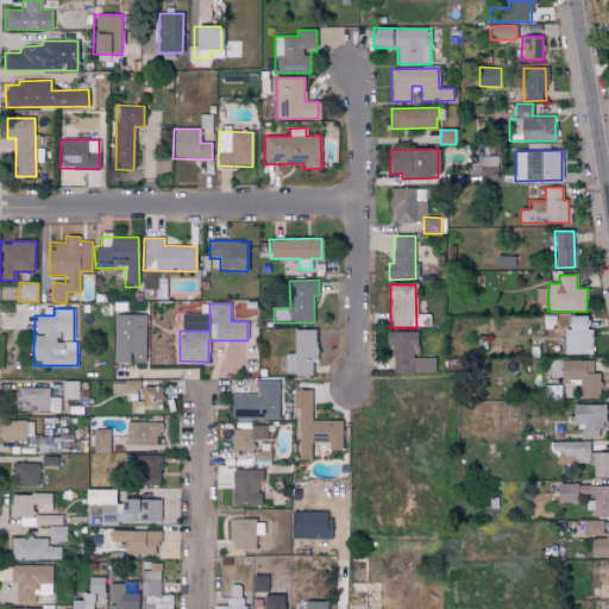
[(145,363),(145,314),(113,314),(113,363),(145,363)]
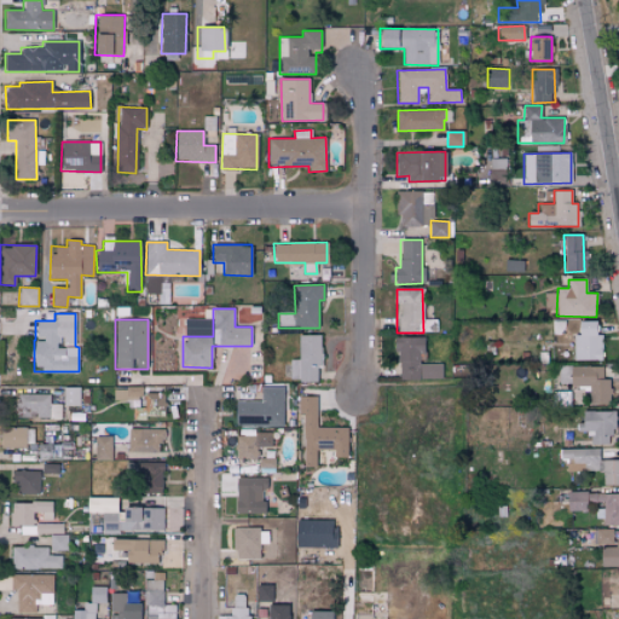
[(601,360),(601,335),(595,335),(595,322),(576,322),(574,360),(601,360)]
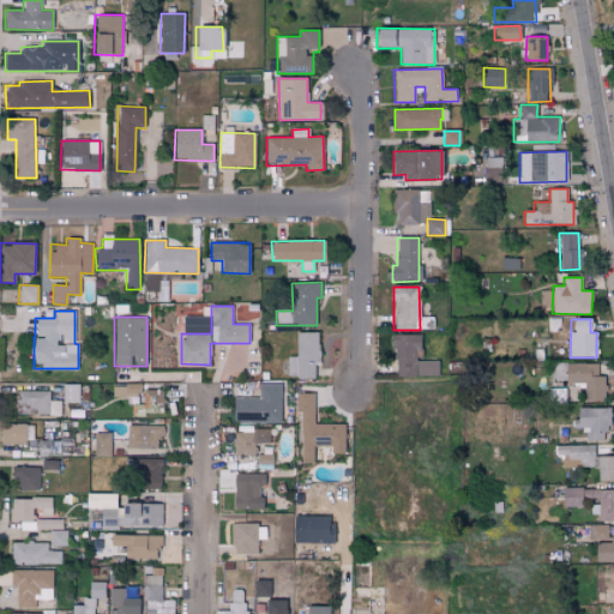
[(317,378),(317,332),(296,332),(296,356),(287,356),(287,378),(317,378)]
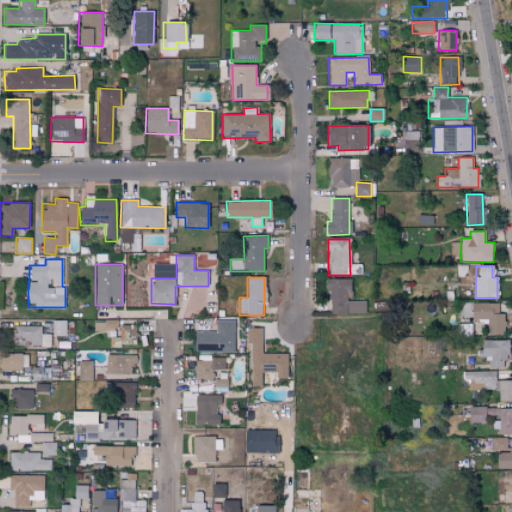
[(351,279),(329,279),(329,314),(366,314),(366,300),(351,300),(351,279)]
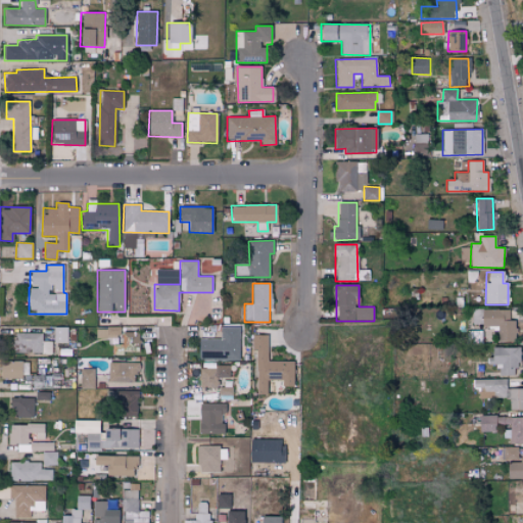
[(510,311),(482,310),(482,327),(498,327),(497,341),(515,342),(515,321),(510,321),(510,311)]
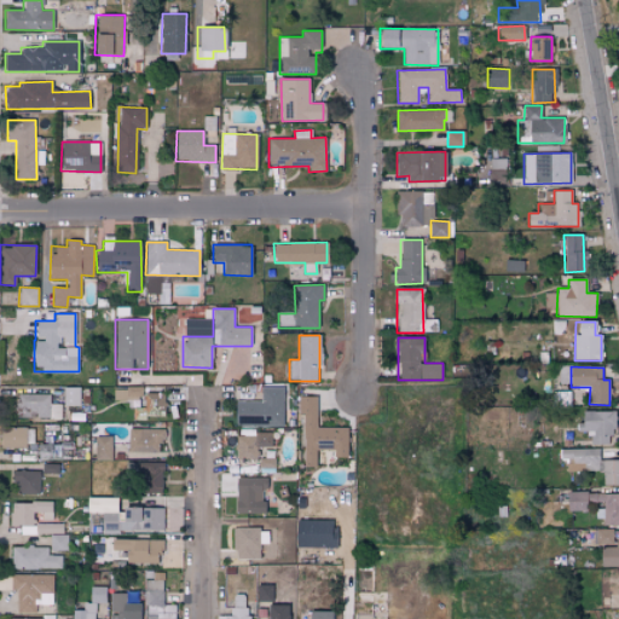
[(63,405),(81,405),(81,387),(63,387),(63,405)]
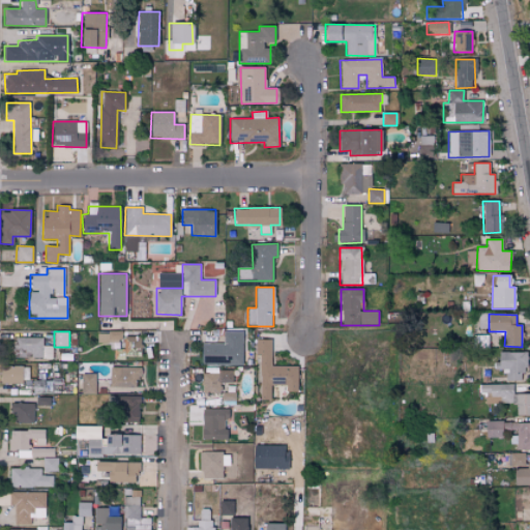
[(96,332),(97,342),(121,342),(121,331),(96,332)]
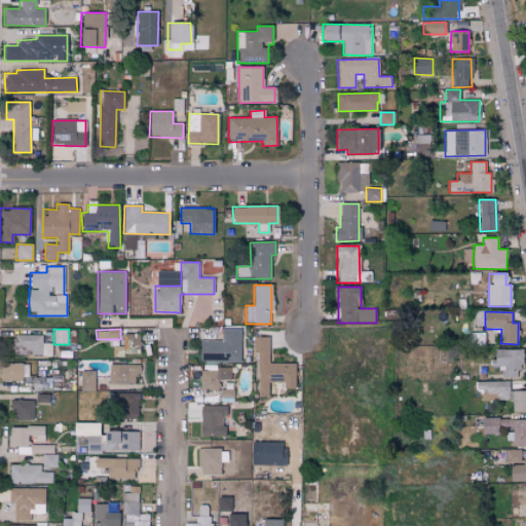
[(199,341),(199,362),(240,363),(241,330),(222,329),(222,341),(199,341)]
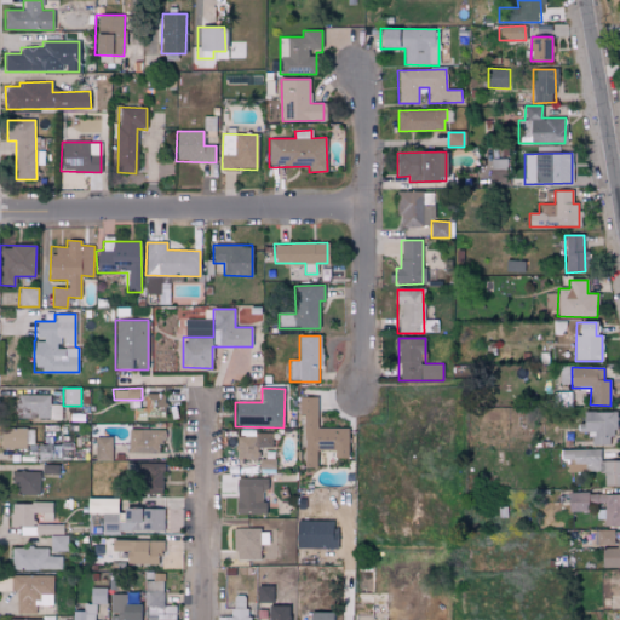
[(144,408),(133,409),(133,420),(164,419),(164,394),(144,394),(144,408)]
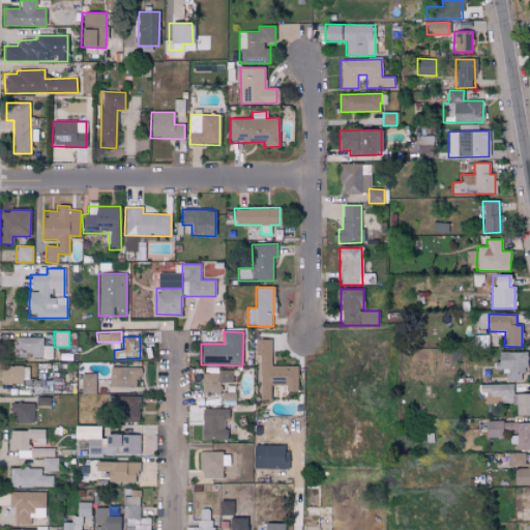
[(42,337),(15,337),(15,357),(29,357),(53,357),(52,346),(42,346),(42,337)]
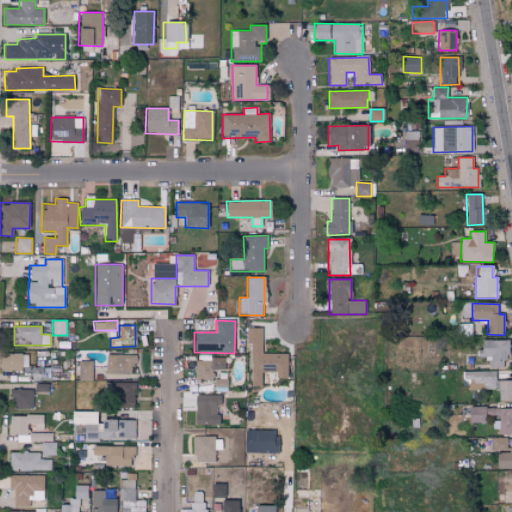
[(287,354),(261,354),(261,328),(247,328),(247,343),(252,343),(252,386),(261,386),(261,373),(277,373),(277,379),(287,379),(287,354)]
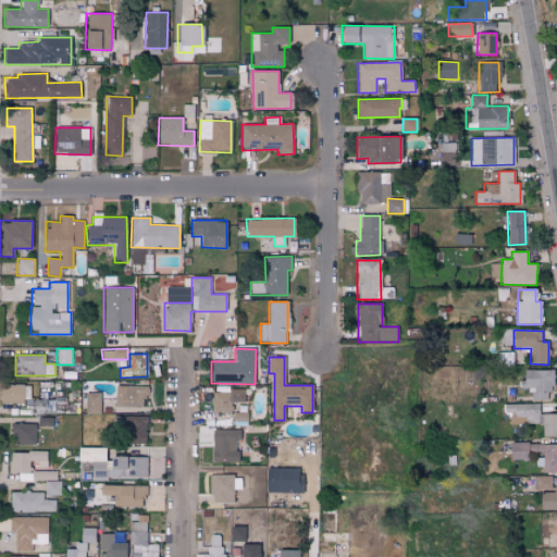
[(0,401),(31,401),(29,384),(0,384),(0,401)]
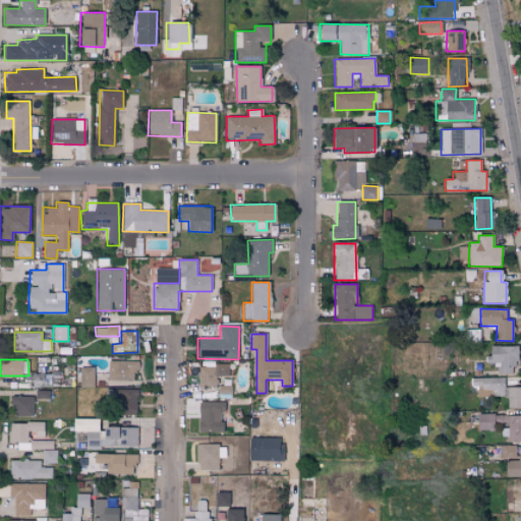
[(139,361),(108,360),(107,381),(138,382),(139,361)]
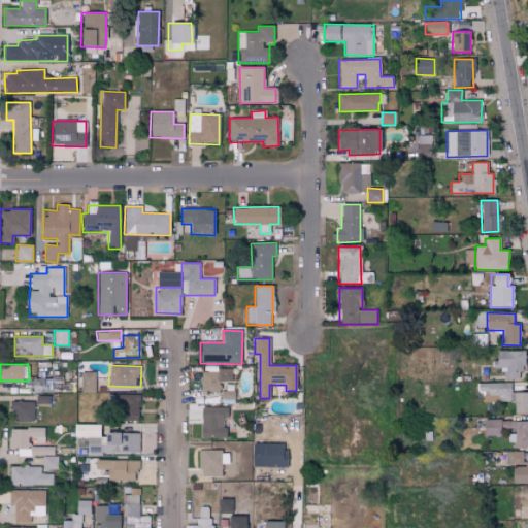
[(231,369),(201,370),(202,392),(220,392),(220,382),(232,382),(231,369)]
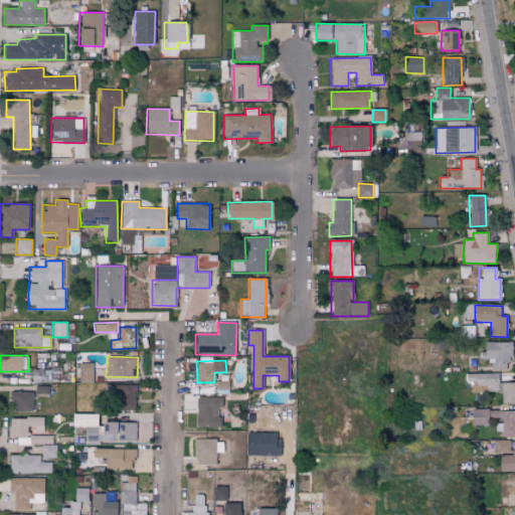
[(92,363),(78,364),(79,382),(93,382),(92,363)]
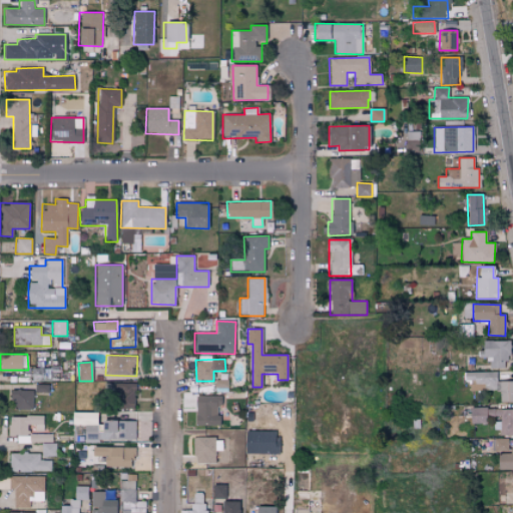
[(497,372),(465,373),(465,381),(472,381),(472,390),(500,389),(500,402),(512,401),(512,381),(497,382),(497,372)]
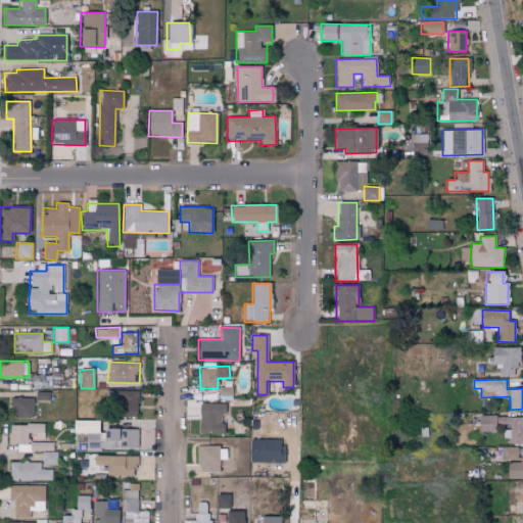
[(136,390),(106,391),(107,417),(137,417),(136,390)]
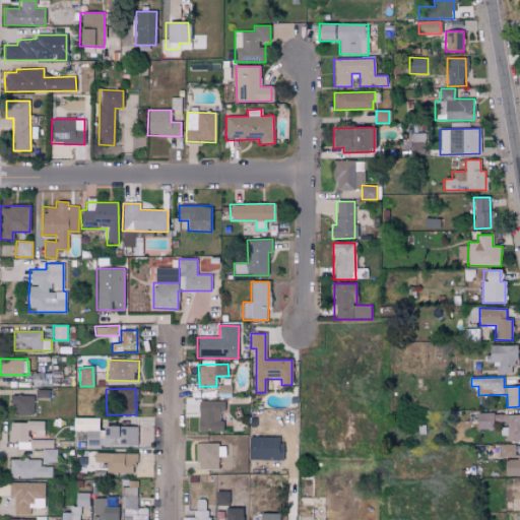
[(33,396),(10,395),(10,414),(33,414),(33,396)]
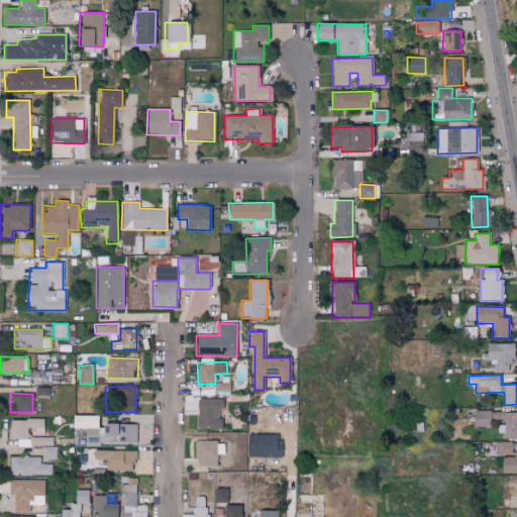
[(197,429),(221,429),(220,399),(197,399),(197,429)]
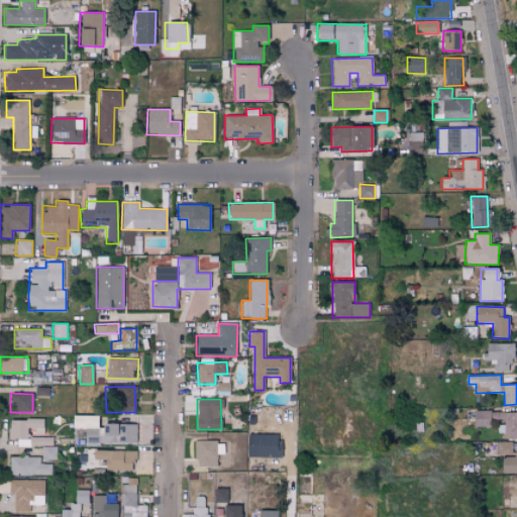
[(489,411),(474,410),(473,426),(489,427),(489,411)]
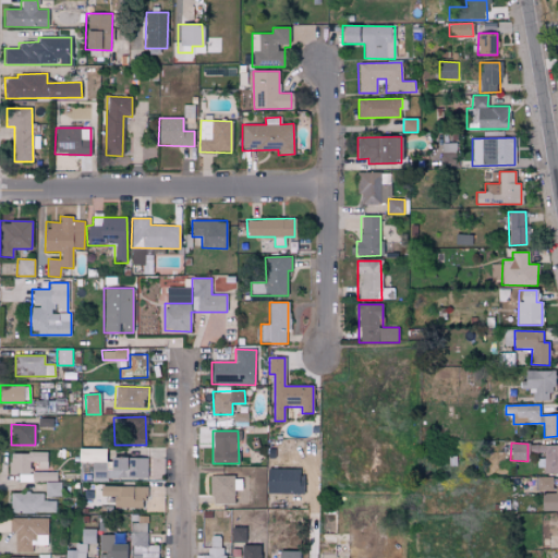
[(557,445),(529,445),(529,452),(540,452),(540,472),(557,471),(557,445)]
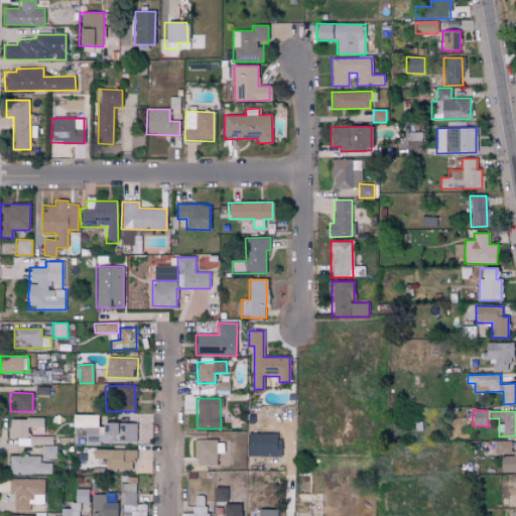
[(136,423),(99,423),(99,415),(72,415),(72,427),(85,427),(85,443),(136,443),(136,423)]
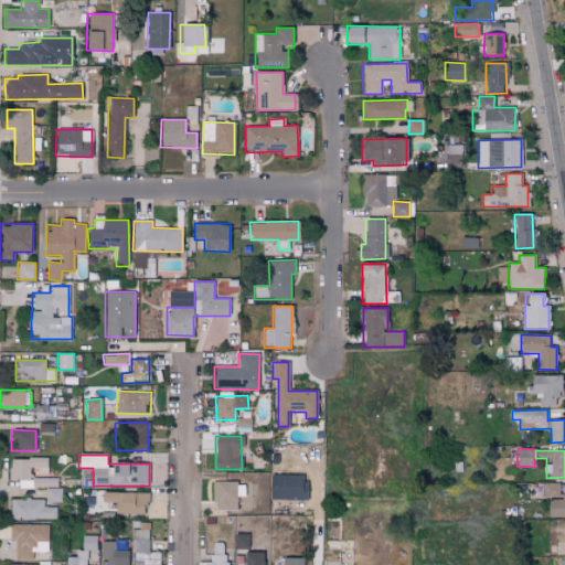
[(305,476),(270,475),(269,500),(305,500),(305,476)]
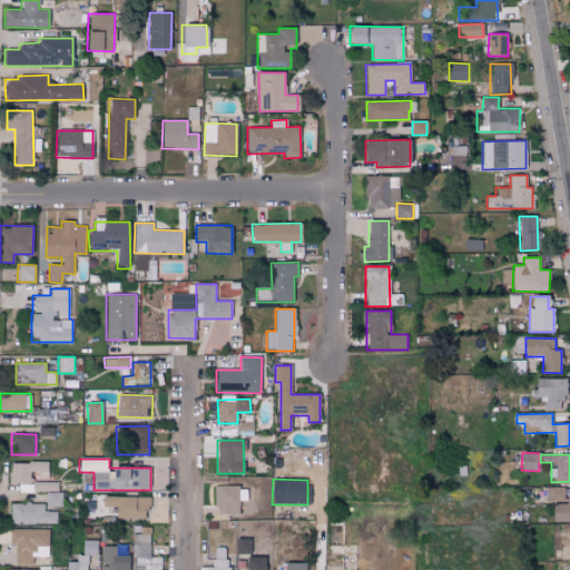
[(215,487),(215,514),(239,516),(239,487),(215,487)]
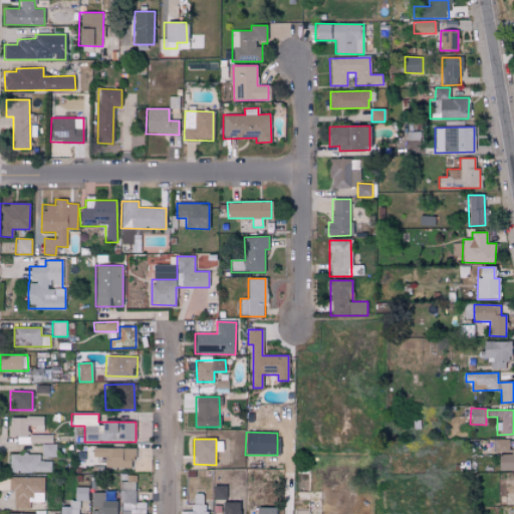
[(510,439),(495,440),(496,452),(510,452),(510,439)]
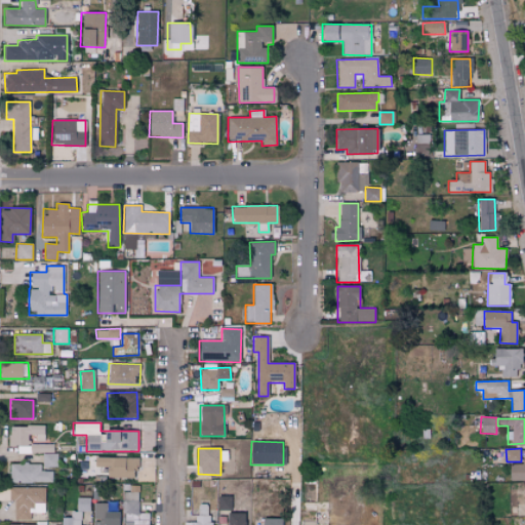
[(57,454),(42,453),(42,467),(57,467),(57,454)]
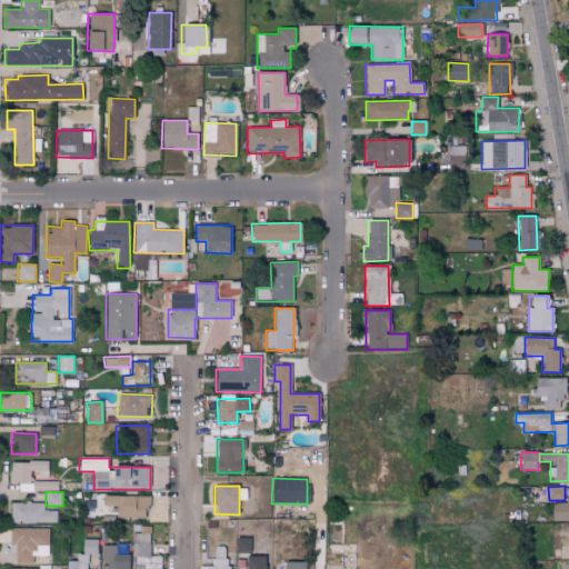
[(116,518),(148,519),(149,497),(102,496),(102,506),(116,506),(116,518)]
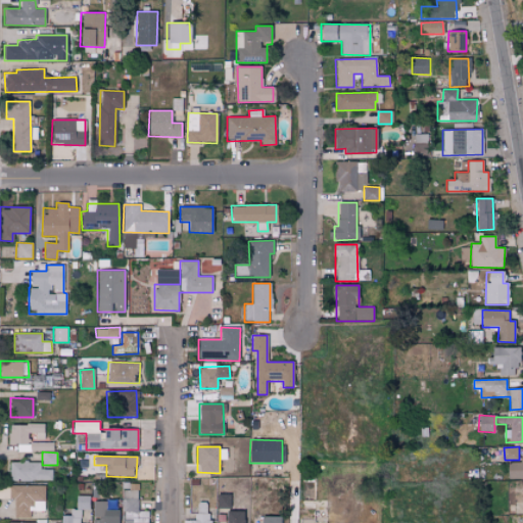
[(522,457),(520,457),(520,462),(504,463),(504,479),(522,478),(522,457)]
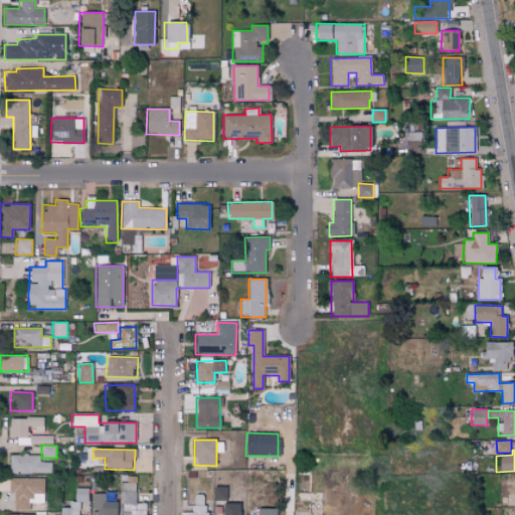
[(10,473),(52,474),(52,463),(40,462),(40,456),(10,455),(10,473)]
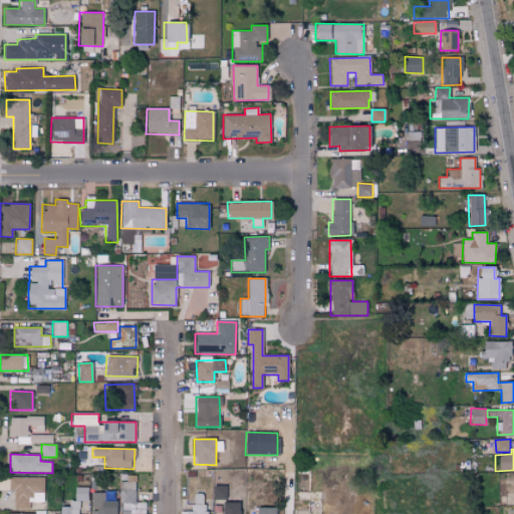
[(137,475),(121,475),(120,513),(145,513),(146,502),(137,502),(137,475)]
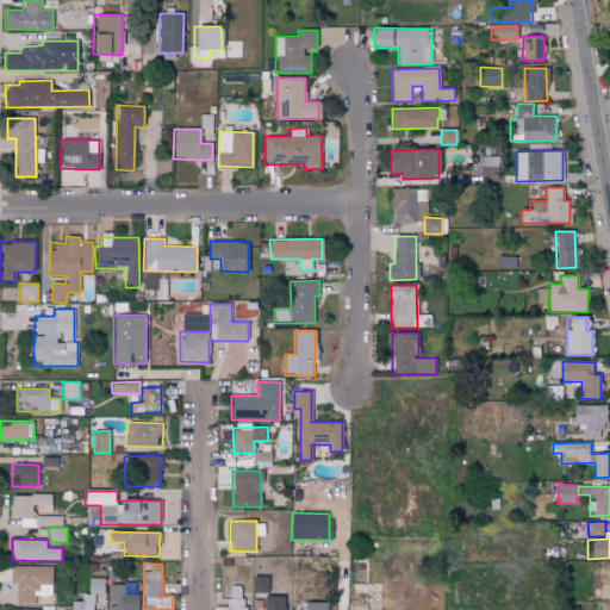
[(53,567),(12,566),(12,582),(17,582),(17,604),(36,604),(36,596),(51,596),(53,567)]
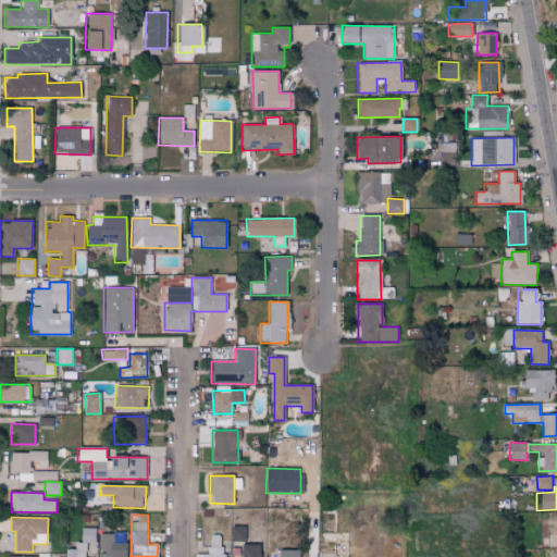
[(245,527),(232,527),(232,542),(244,542),(245,527)]
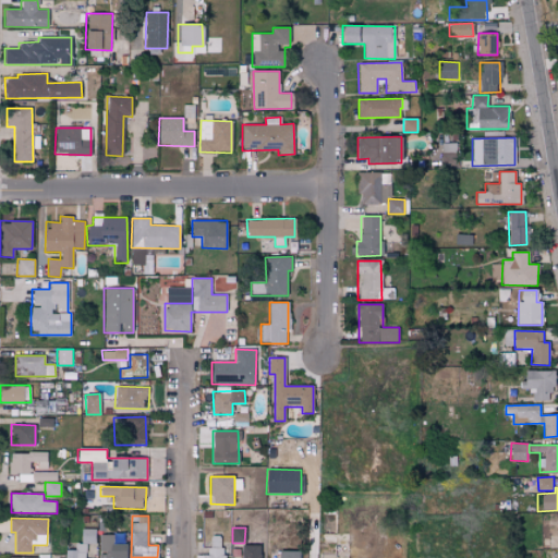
[(85,557),(86,543),(96,544),(97,530),(82,529),(81,543),(75,543),(74,550),(65,549),(64,557),(85,557)]
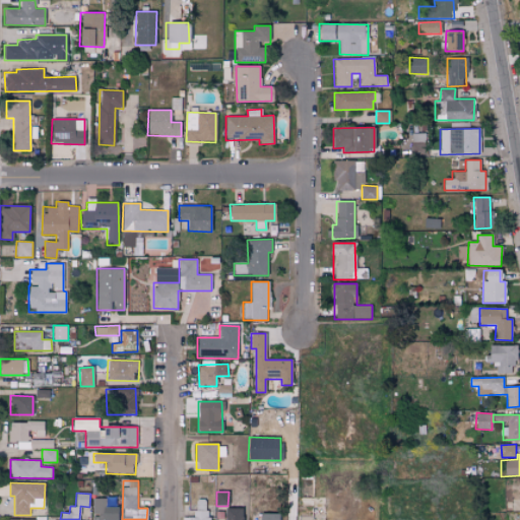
[(91,519),(118,519),(119,507),(106,507),(106,499),(92,499),(91,519)]
